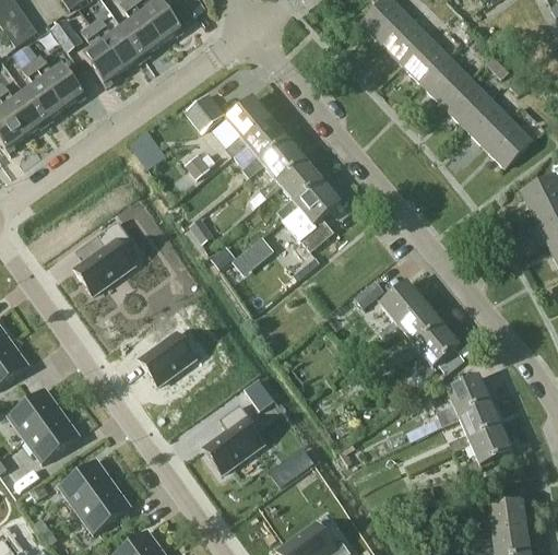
[(0,12),(16,1),(15,0),(0,0),(0,12)]
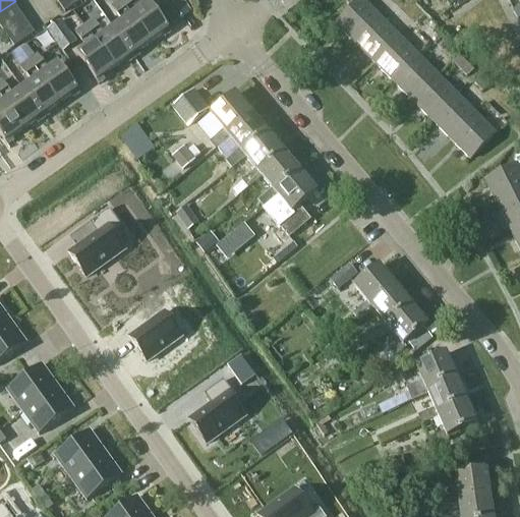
[(59,0),(65,9),(77,0),(59,0)]
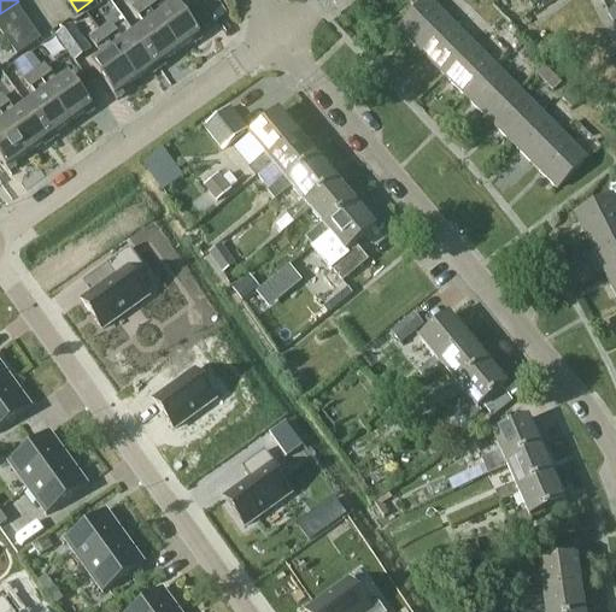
[(164,57),(177,47),(145,0),(140,0),(133,6),(145,23),(135,31),(159,65),(168,60),(164,57)]
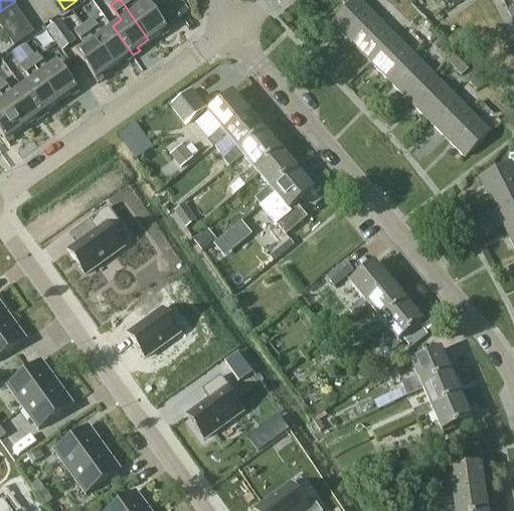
[(121,0),(148,39),(160,31),(163,34),(169,29),(148,0),(135,0),(121,0)]
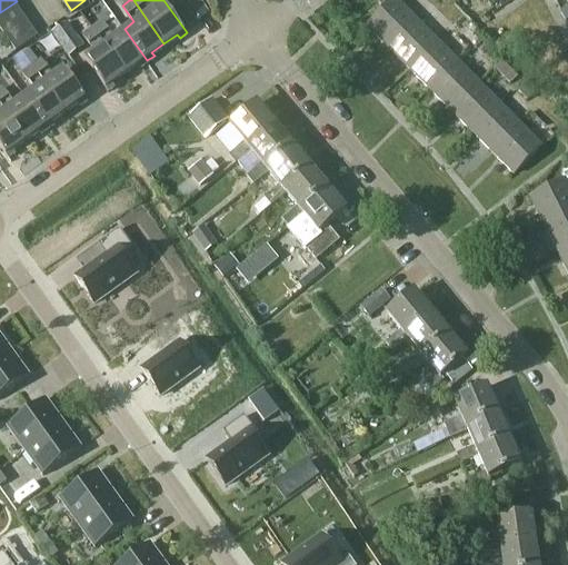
[(189,22),(198,16),(208,10),(201,0),(175,0),(189,22)]
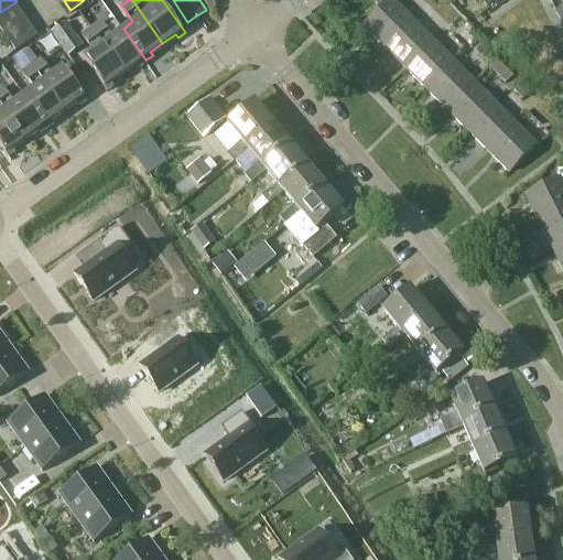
[(364,23),(385,44),(412,17),(397,0),(388,0),(381,7),(364,23)]
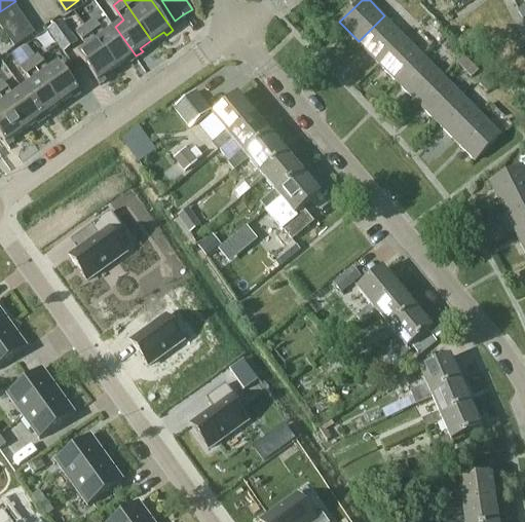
[(0,22),(2,25),(23,11),(15,1),(0,11),(0,22)]
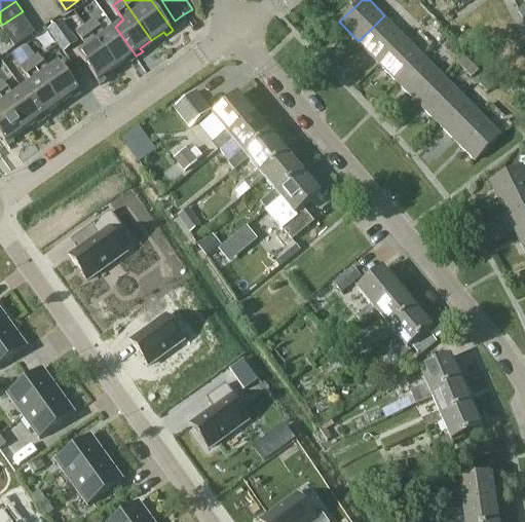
[(9,34),(29,21),(23,11),(2,25),(9,34)]
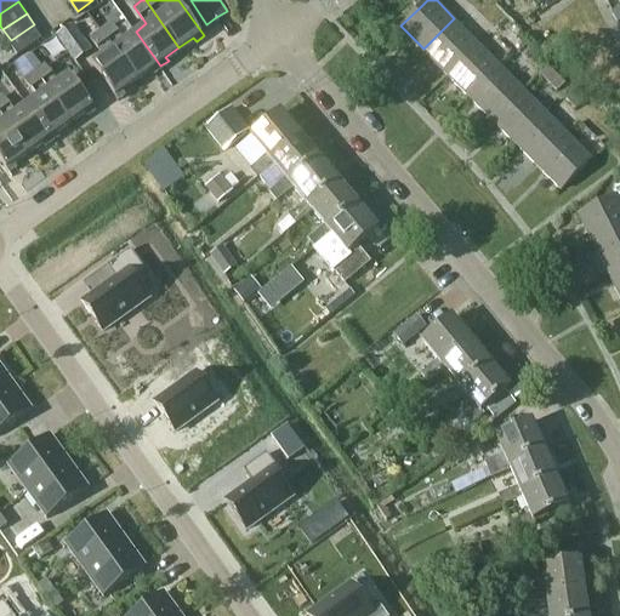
[(447,72),(477,41),(454,18),(424,49),(447,72)]
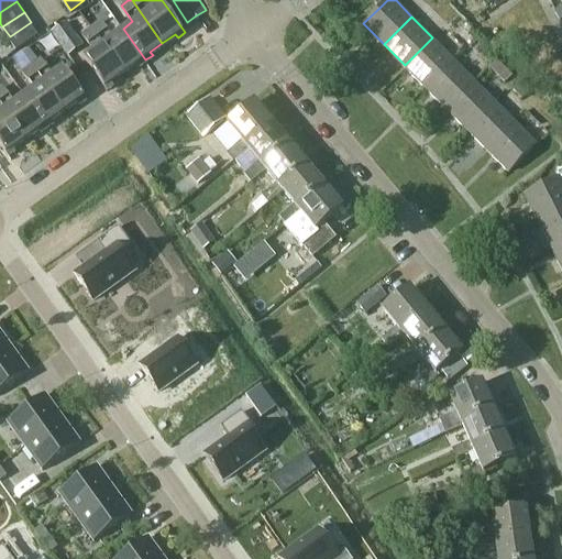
[(51,30),(68,53),(84,42),(66,19),(51,30)]
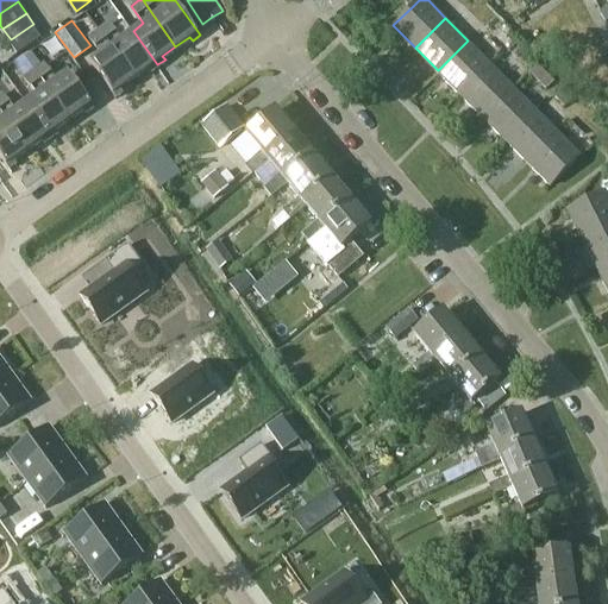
[(110,20),(100,27),(133,77),(148,67),(150,70),(157,64),(133,31),(123,38),(110,20)]
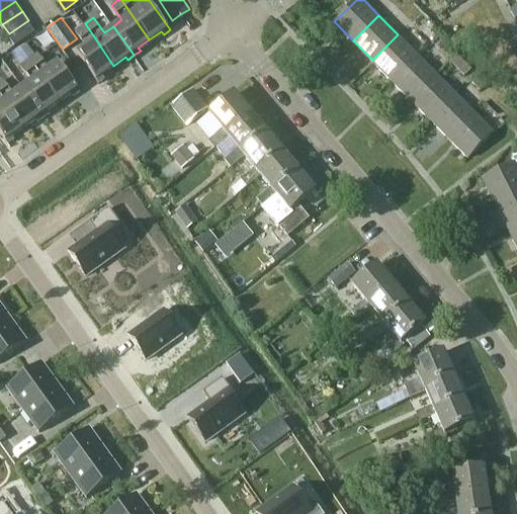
[(28,20),(9,33),(15,44),(35,29),(28,20)]
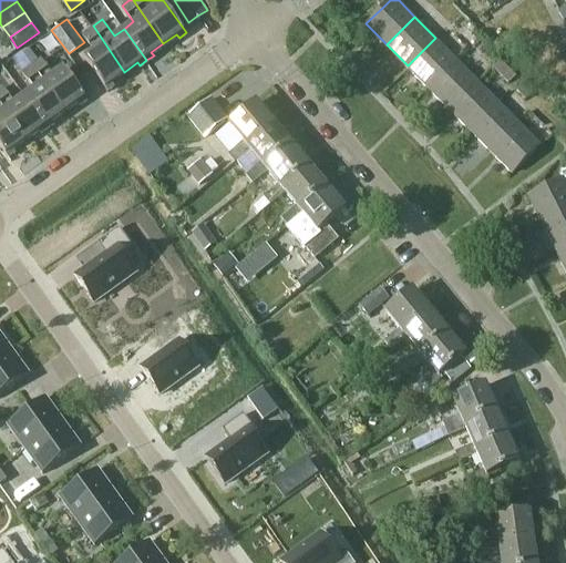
[(124,72),(93,26),(83,33),(95,50),(84,58),(107,89),(114,84),(112,81),(124,72)]
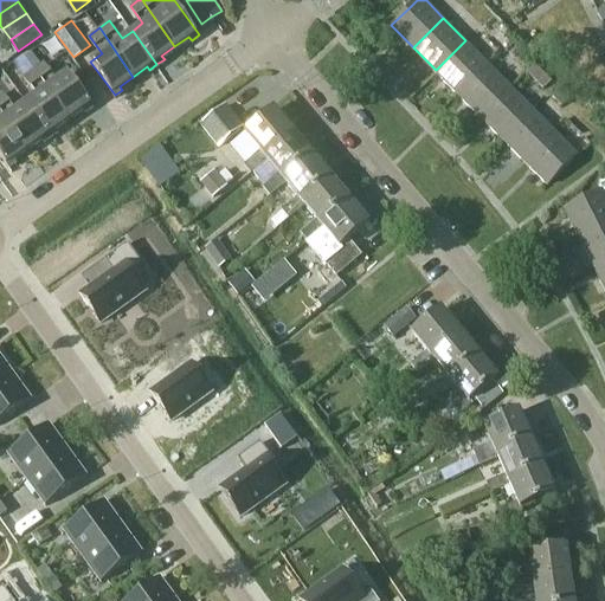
[(458,92),(488,63),(465,40),(436,70),(458,92)]
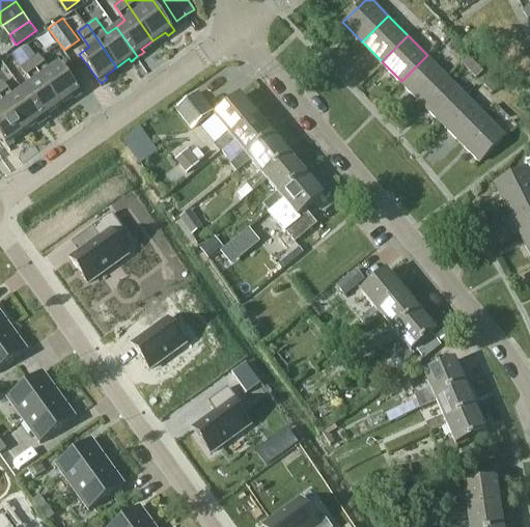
[(22,48),(30,60),(60,102),(73,93),(75,96),(82,91),(60,62),(51,68),(39,53),(36,55),(28,43),(22,48)]
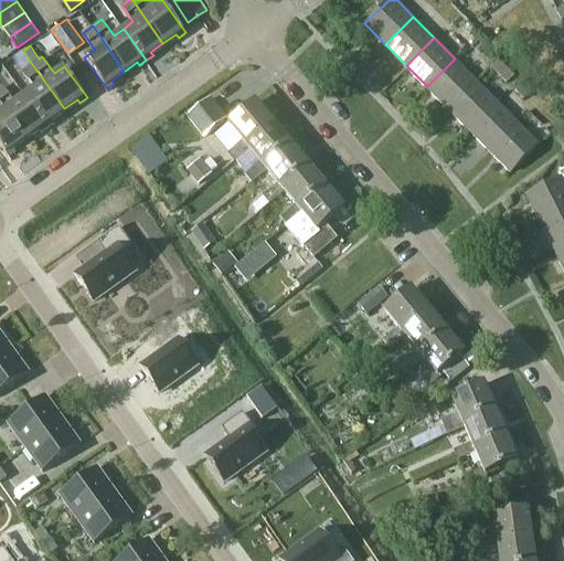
[(492,66),(507,81),(515,73),(500,57),(492,66)]
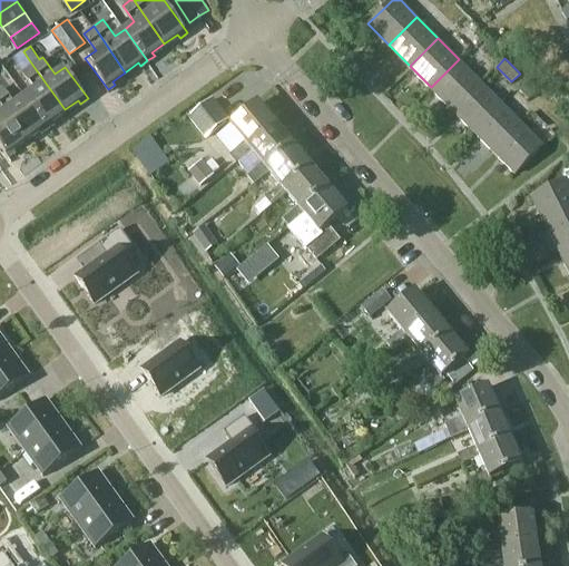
[(452,108),(480,80),(459,59),(431,87),(452,108)]
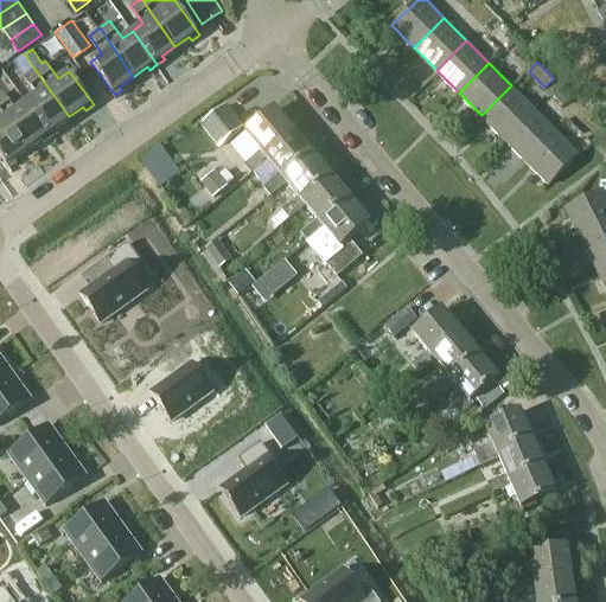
[(69,116),(34,69),(24,76),(37,94),(27,101),(51,135),(58,130),(56,127),(69,116)]
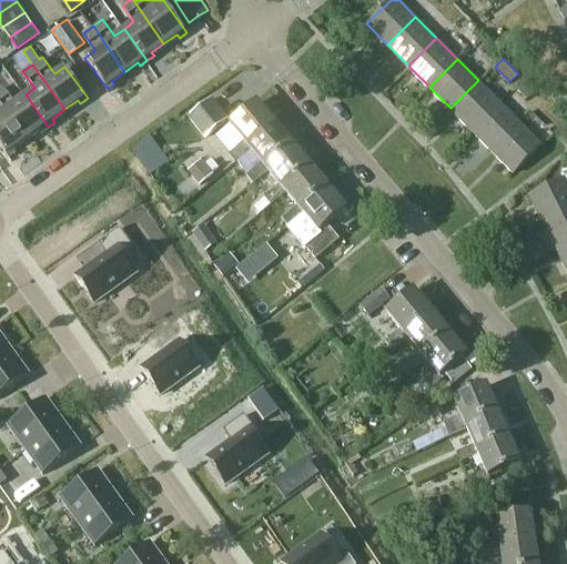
[(528,78),(518,88),(528,98),(538,88),(528,78)]
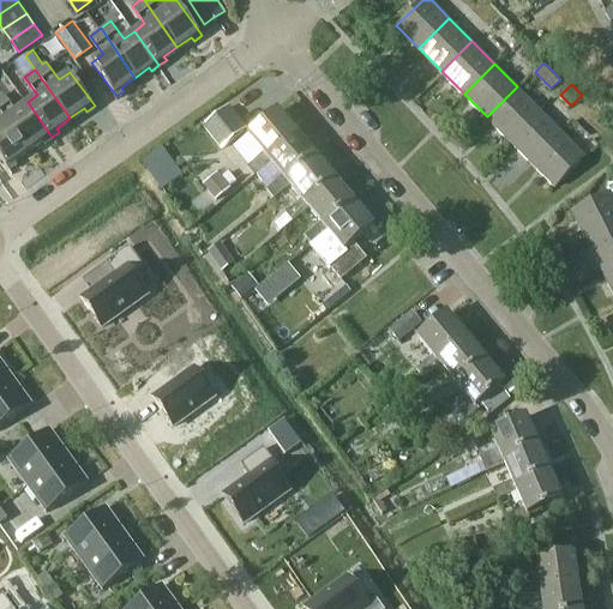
[(540,109),(517,86),(487,116),(510,139),(540,109)]
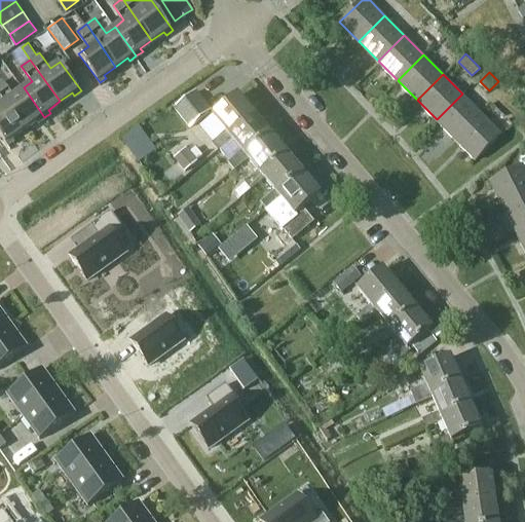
[(44,117),(24,87),(14,94),(3,78),(0,80),(0,92),(24,127),(36,118),(38,121),(44,117)]
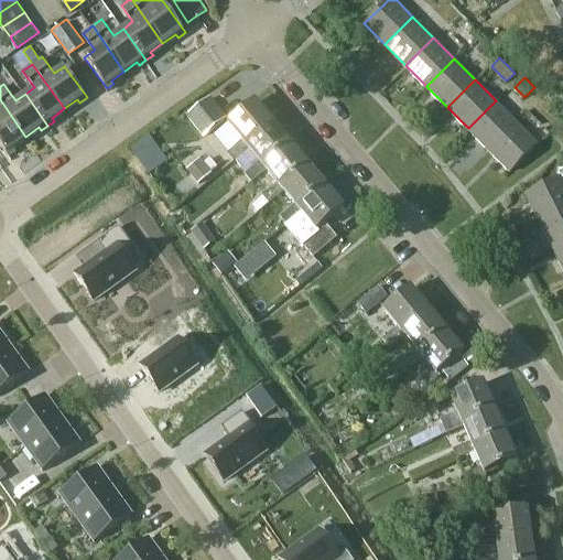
[(224,117),(208,96),(187,112),(203,133),(224,117)]
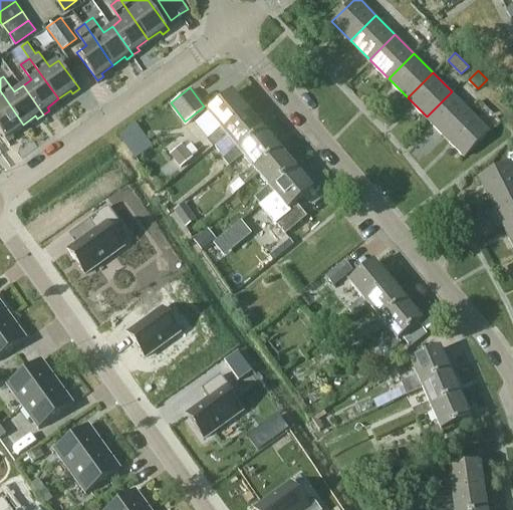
[(23,124),(0,90),(0,130),(7,141),(14,136),(12,133),(23,124)]
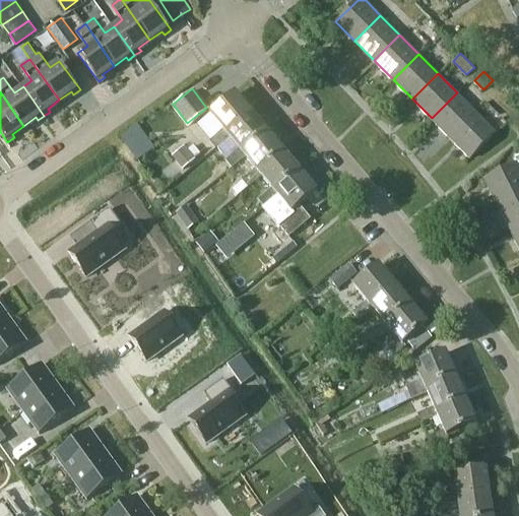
[(215,146),(230,135),(226,132),(252,111),(236,91),(210,113),(223,128),(209,139),(215,146)]
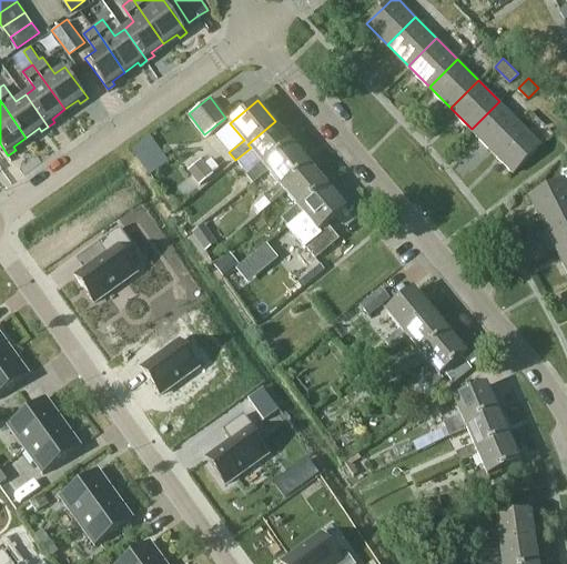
[(493,150),(520,122),(499,101),(472,129),(493,150)]
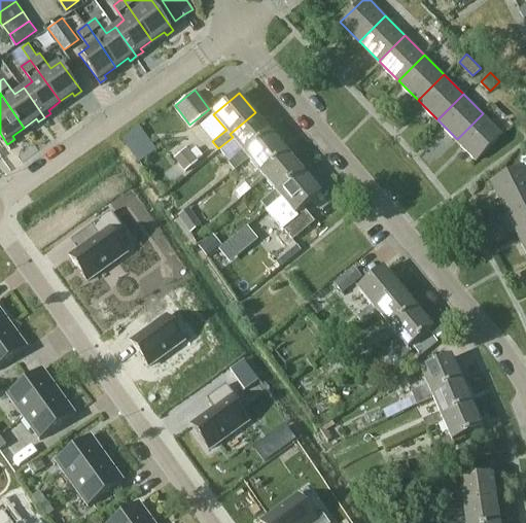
[(246,153),(272,132),(255,112),(230,134),(233,137),(243,149),(229,161),(235,168),(249,157),(246,153)]
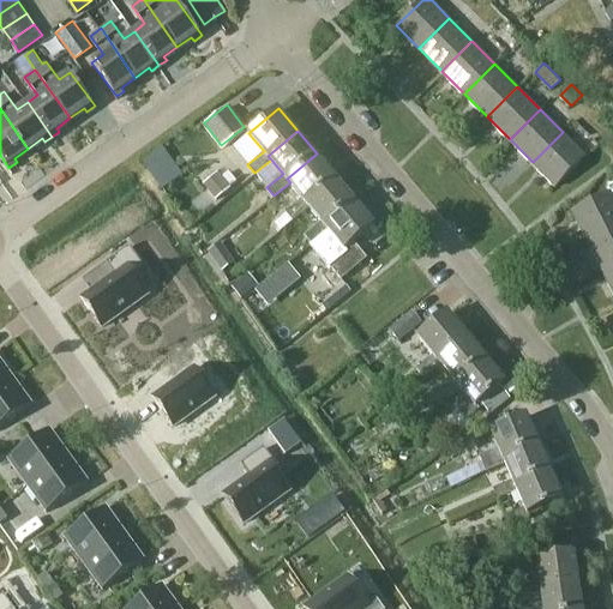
[(586,155),(563,132),(533,162),(556,185),(586,155)]
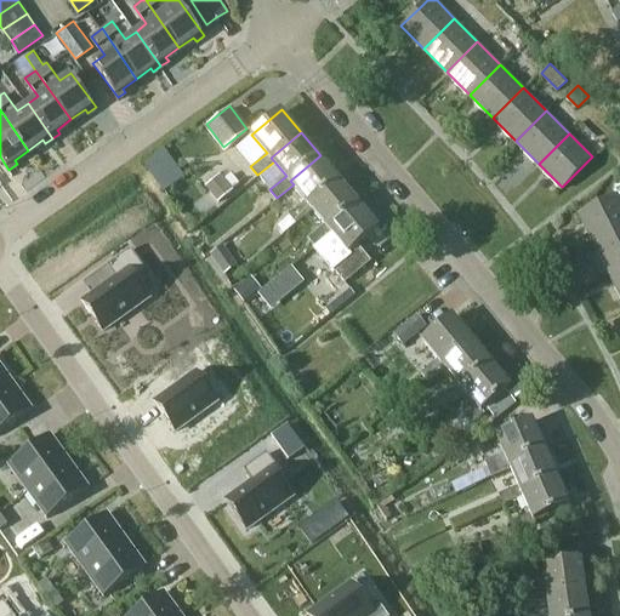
[(165,187),(186,174),(168,144),(147,158),(165,187)]
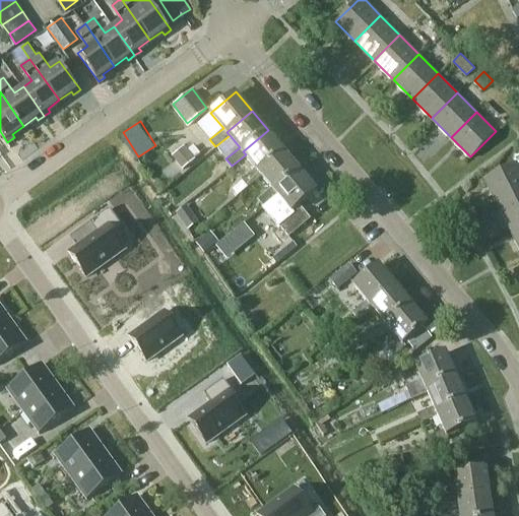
[(243,151),(246,154),(255,167),(242,178),(248,185),(261,174),(259,171),(284,150),(268,130),(243,151)]
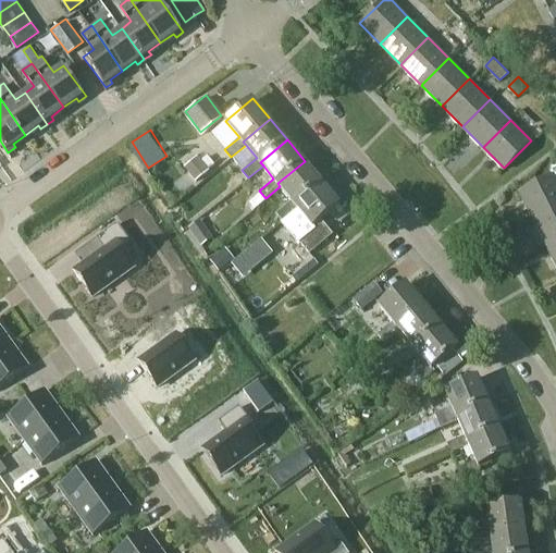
[(210,168),(198,155),(185,166),(197,179),(210,168)]
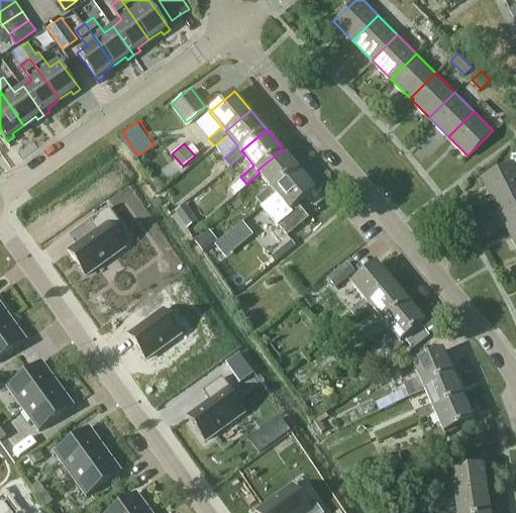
[(274,189),(299,169),(283,149),(258,170),(260,173),(270,185),(256,196),(262,203),(276,192),(274,189)]
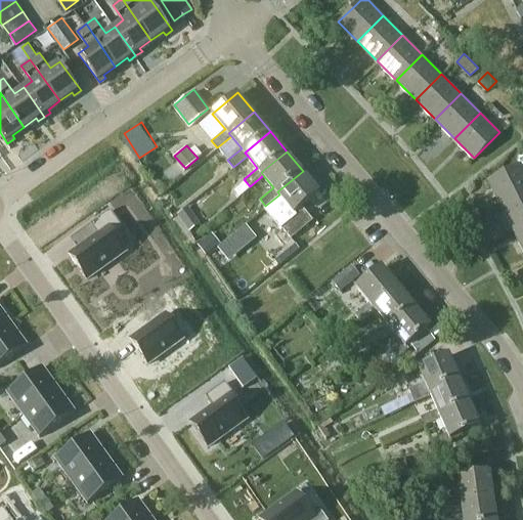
[(500,204),(522,192),(522,166),(521,163),(488,179),(500,204)]
